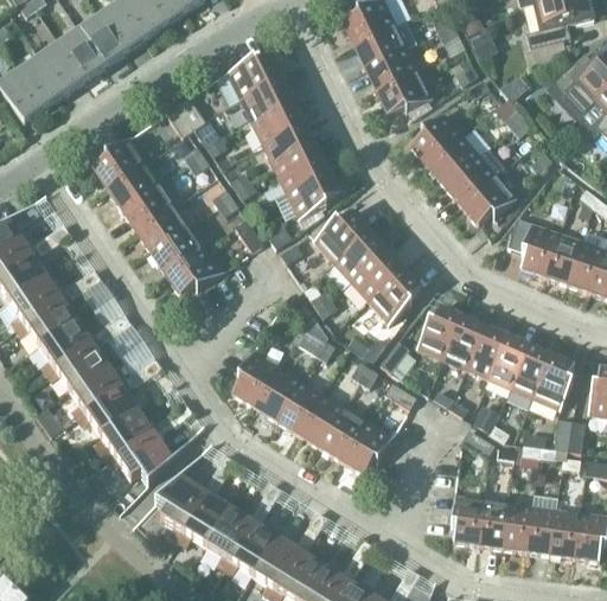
[(37,11),(30,0),(19,7),(26,18),(37,11)]
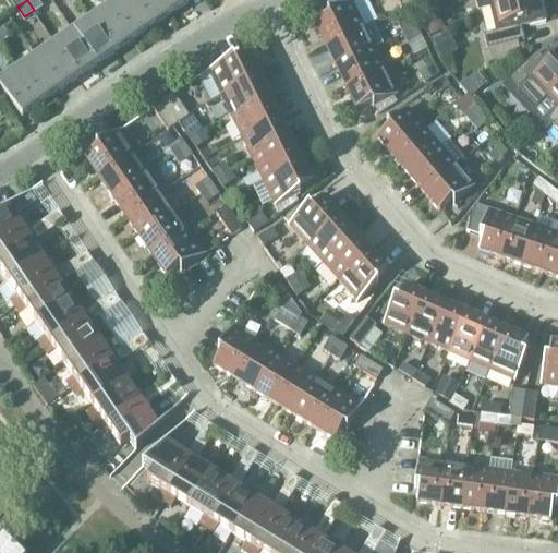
[(27,0),(34,10),(43,3),(40,0),(27,0)]
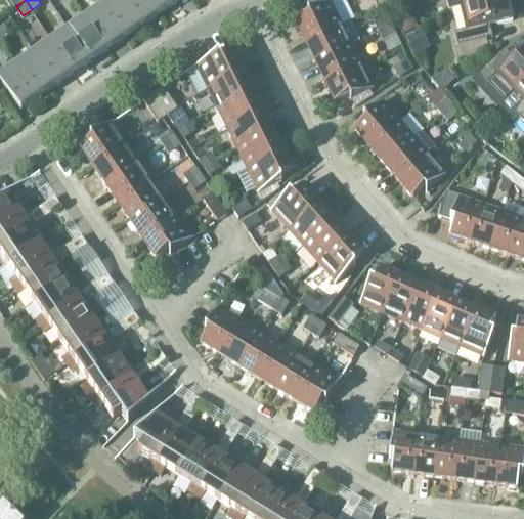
[(102,2),(127,37),(126,35),(142,24),(143,26),(144,26),(127,0),(108,0),(104,3),(103,2),(102,2)]
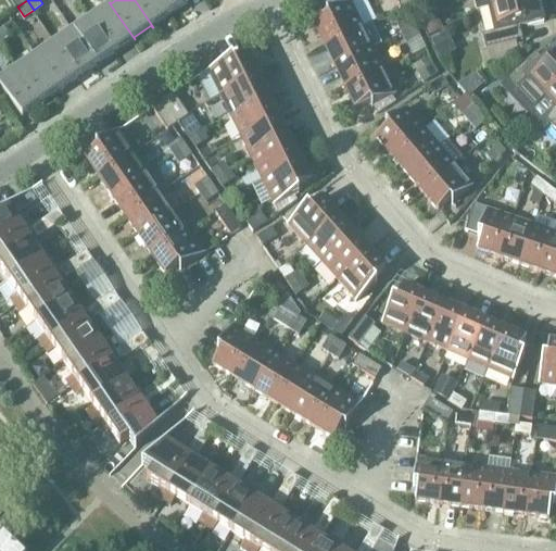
[(135,0),(153,27),(153,26),(152,24),(169,13),(171,14),(161,0),(135,0)]
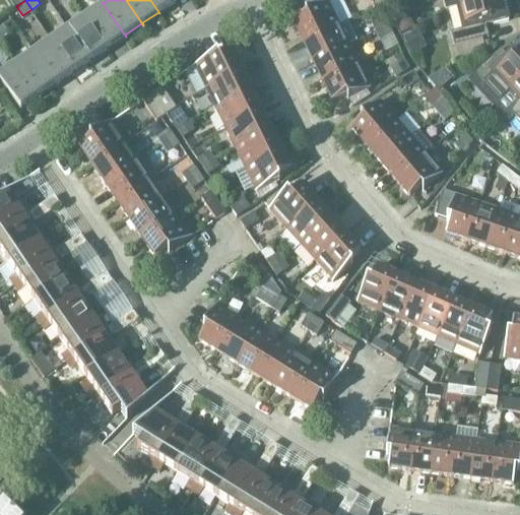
[(150,0),(159,13),(160,13),(159,11),(176,0),(150,0)]
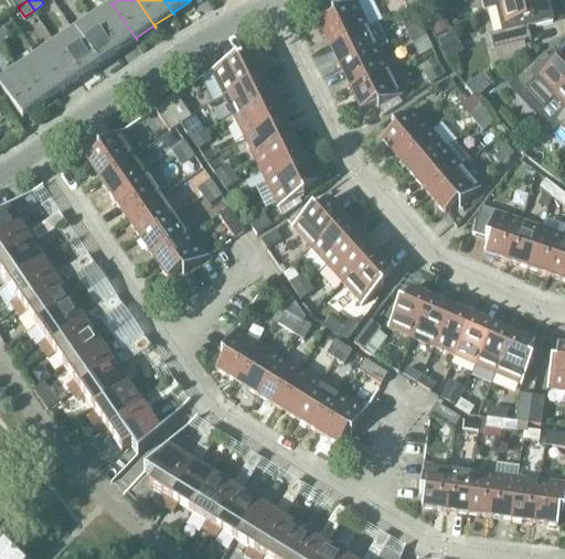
[(330,42),(369,23),(358,0),(354,0),(332,11),(333,14),(320,21),(330,42)]
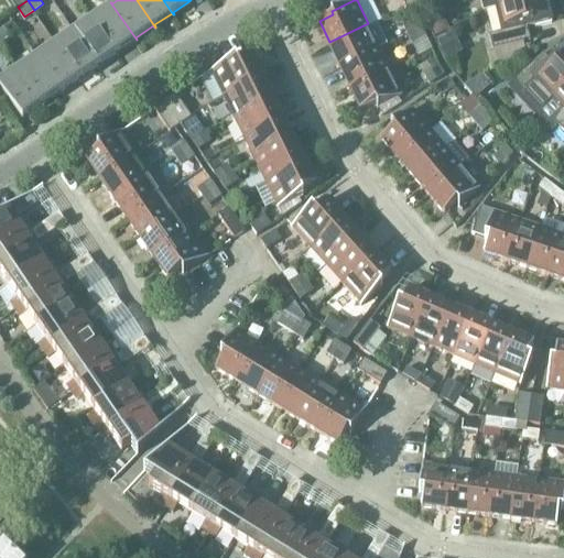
[(405,0),(409,11),(421,8),(419,0),(405,0)]
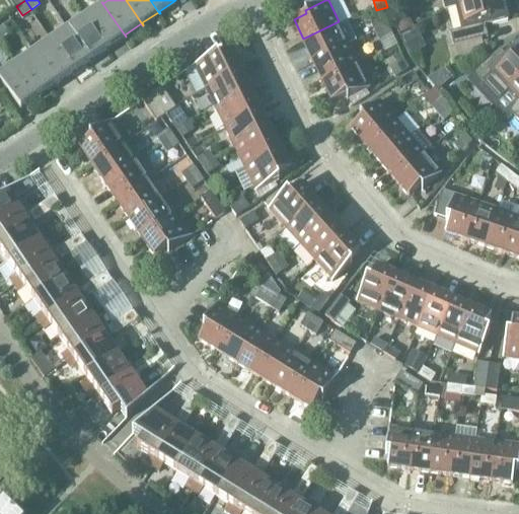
[(502,0),(469,0),(457,3),(462,25),(450,28),(453,42),(483,34),(479,22),(492,19),(493,20),(508,17),(504,0),(502,0)]
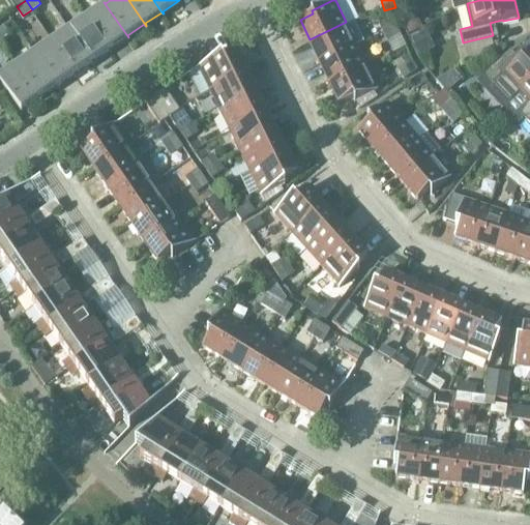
[(87,15),(111,50),(111,49),(110,47),(126,36),(127,37),(128,37),(104,2),(105,4),(88,15),(87,13),(87,15)]
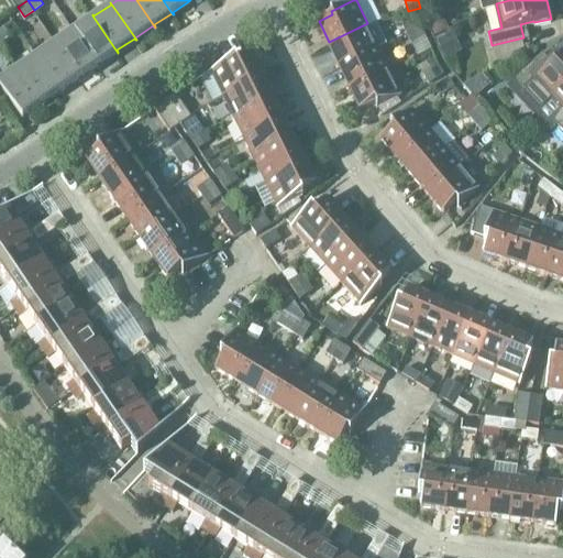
[(441,12),(428,20),(434,33),(449,25),(441,12)]
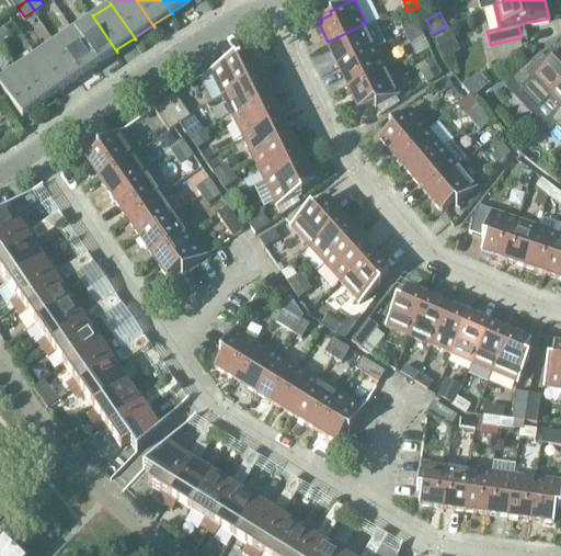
[(73,27),(99,65),(100,65),(98,63),(115,50),(116,53),(117,53),(92,15),(91,15),(92,16),(75,29),(73,27)]
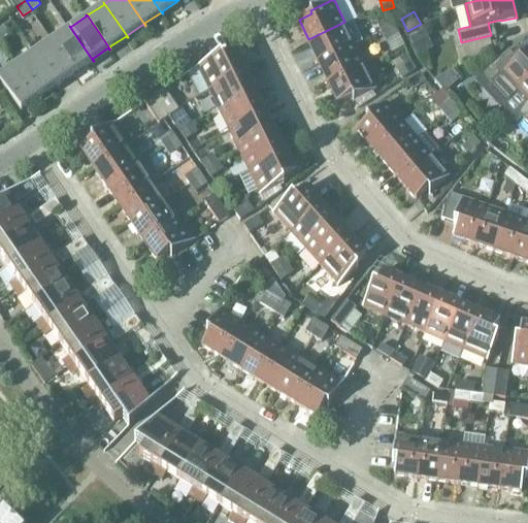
[(382,29),(395,23),(391,14),(377,21),(382,29)]
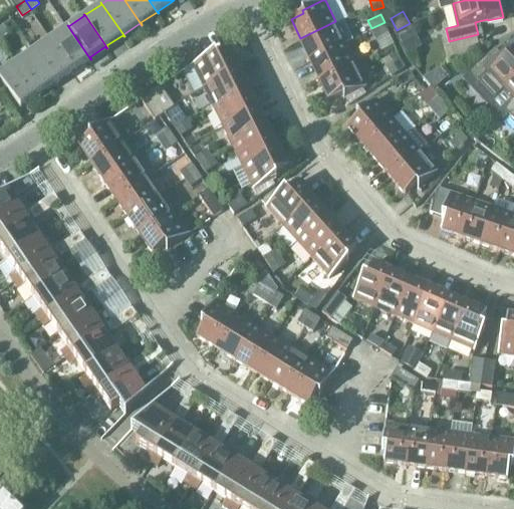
[(345,41),(335,21),(300,38),(310,58),(345,41)]
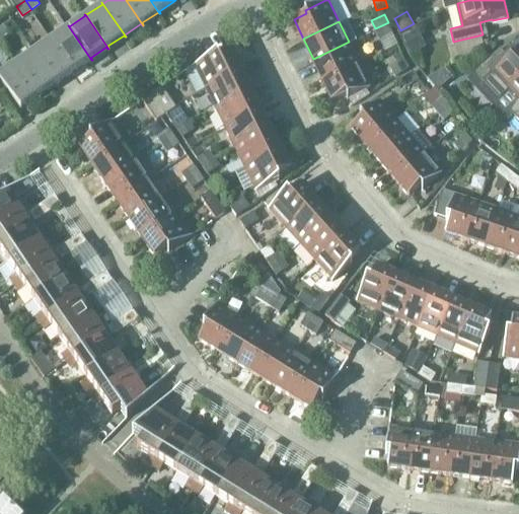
[(0,24),(0,37),(0,38),(9,31),(3,22),(0,24)]
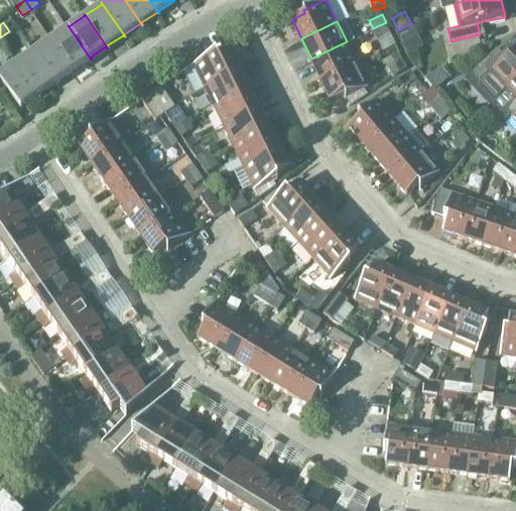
[(386,22),(373,28),(377,36),(390,30),(386,22)]
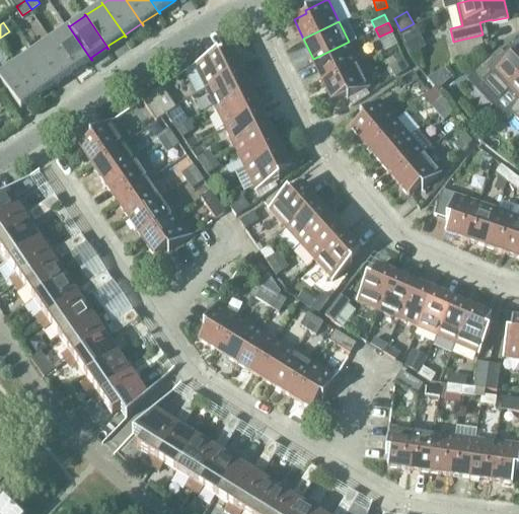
[(51,38),(74,72),(75,71),(73,70),(89,59),(90,61),(91,60),(68,25),(67,25),(68,27),(52,38),(51,37),(51,38)]
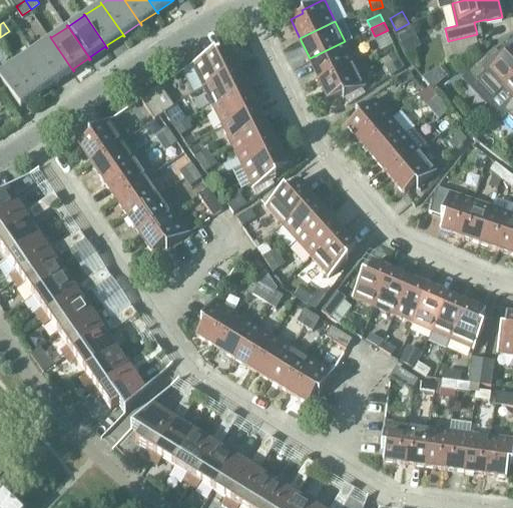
[(33,48),(56,82),(57,82),(56,80),(71,69),(73,71),(50,37),(49,37),(50,38),(34,49),(34,48),(33,48)]
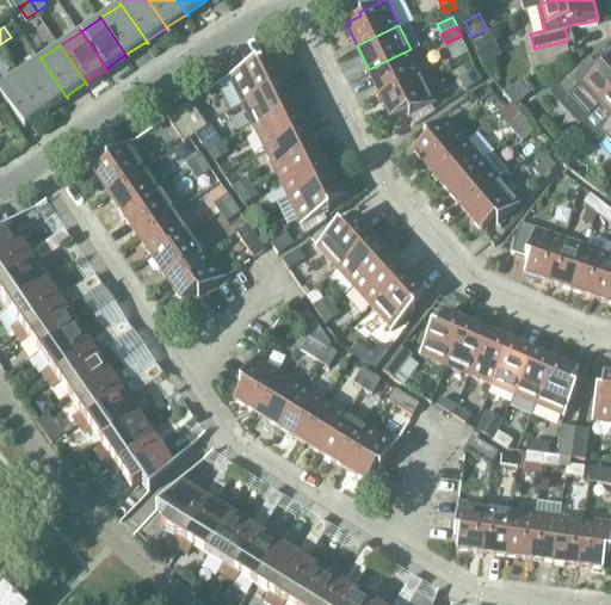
[(369,69),(381,94),(423,74),(411,49),(369,69)]
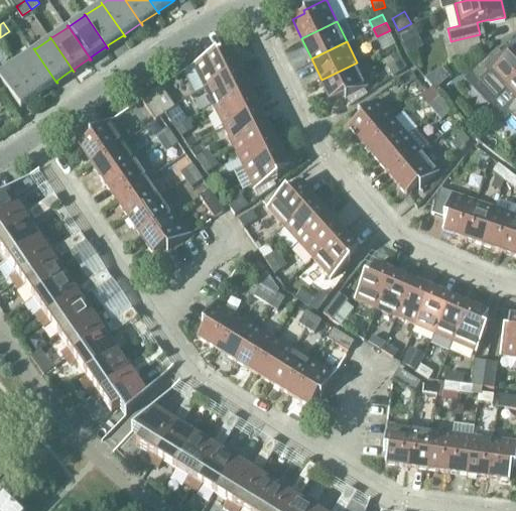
[(472,70),(496,96),(506,87),(515,77),(515,41),(510,48),(501,57),(493,49),(472,70)]
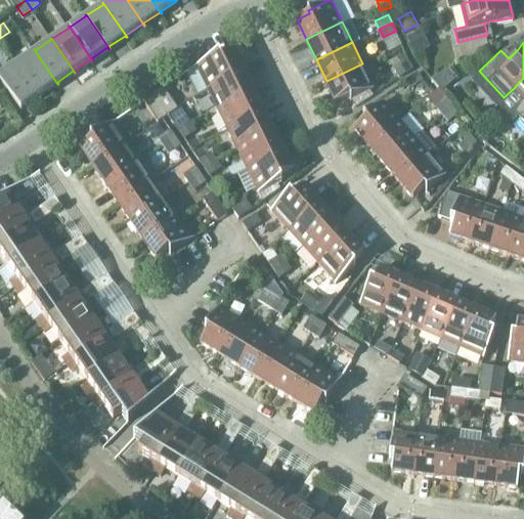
[(16,61),(41,96),(41,95),(40,94),(56,83),(57,85),(57,84),(34,49),(34,51),(17,61),(17,60),(16,61)]
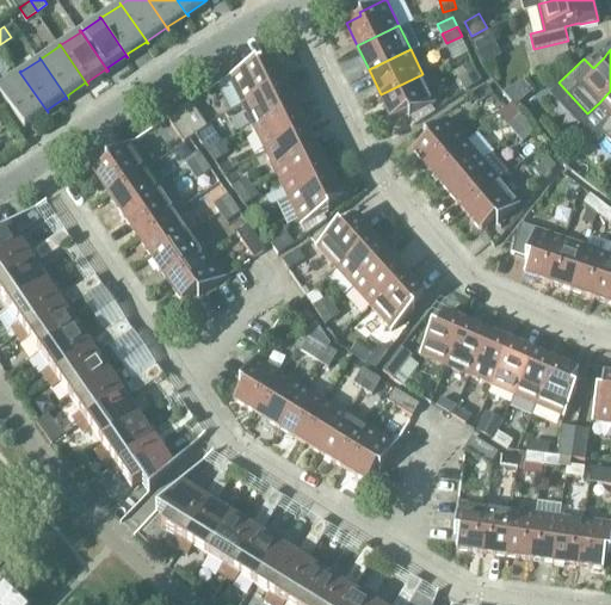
[(229,74),(244,102),(284,81),(272,57),(258,65),(255,61),(229,74)]
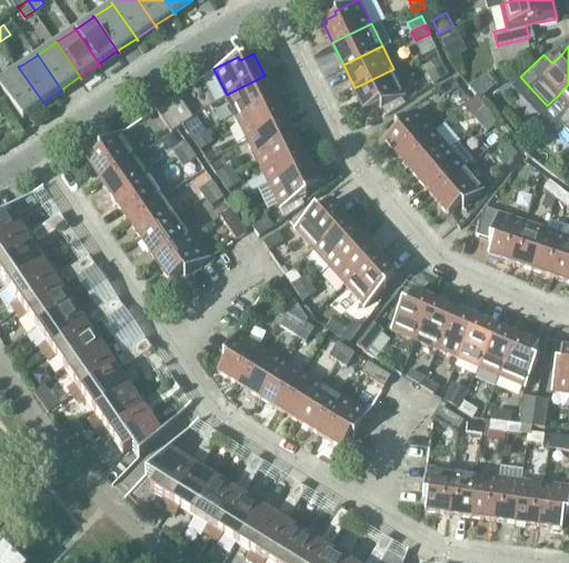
[(443,62),(429,72),(435,81),(449,72),(443,62)]
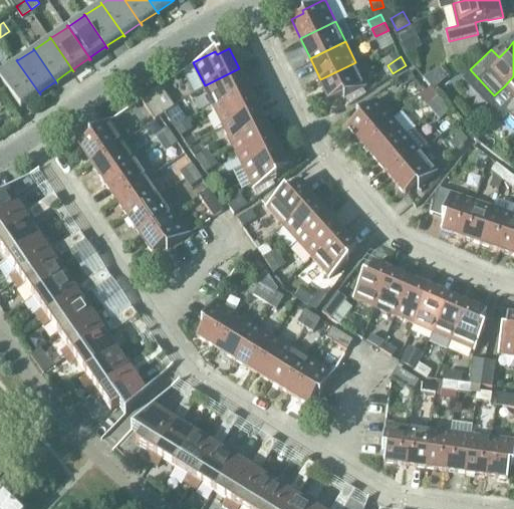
[(40,94),(16,60),(16,61),(0,71),(0,73),(21,104),(38,92),(39,94),(40,94)]
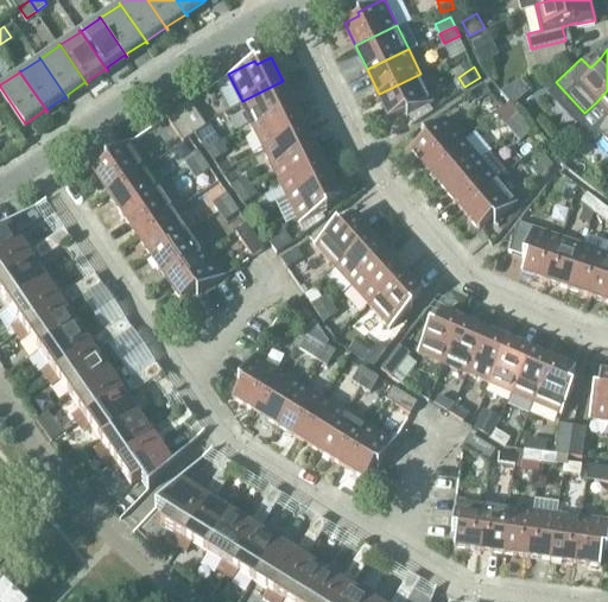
[(434,100),(420,74),(379,94),(391,116),(405,108),(407,113),(434,100)]
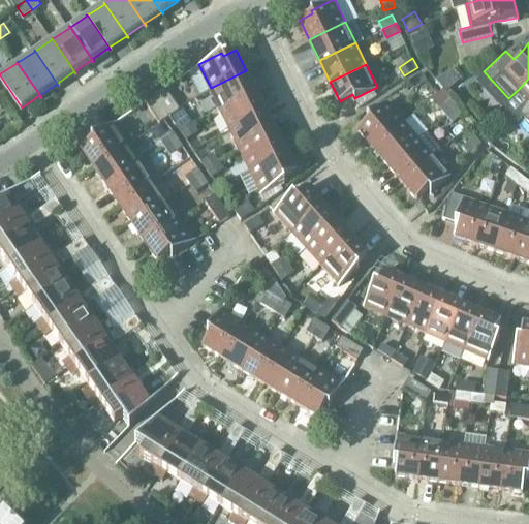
[(211,88),(220,108),(255,90),(246,70),(211,88)]
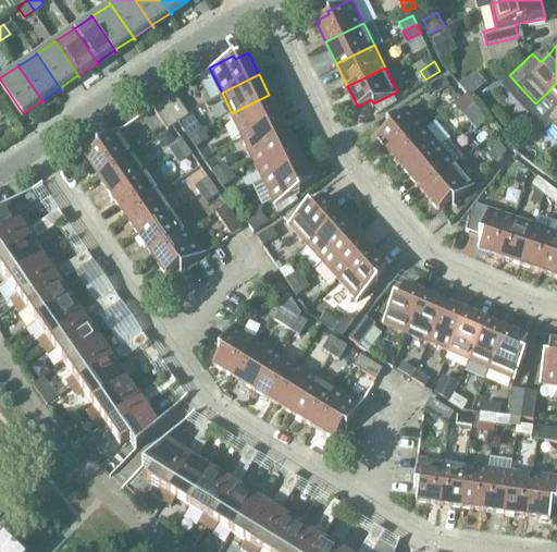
[(445,75),(431,84),(436,93),(450,84),(445,75)]
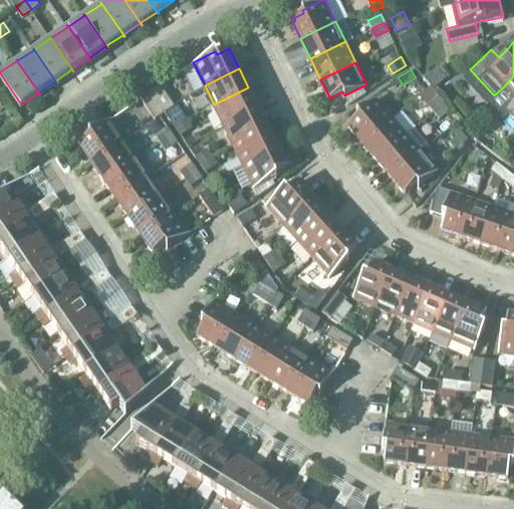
[(513,76),(504,86),(512,95),(506,107),(513,115),(513,76)]
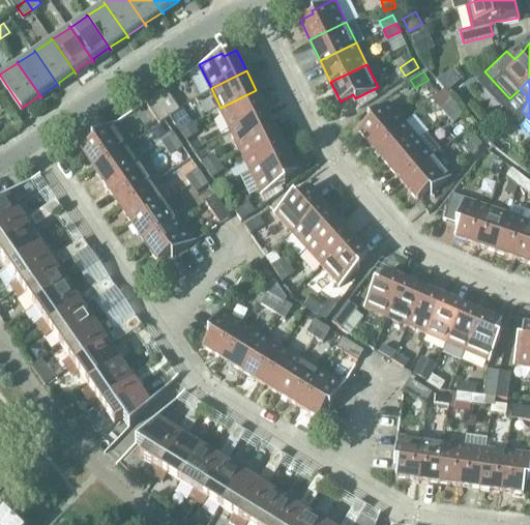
[(155,92),(170,114),(180,107),(166,85),(155,92)]
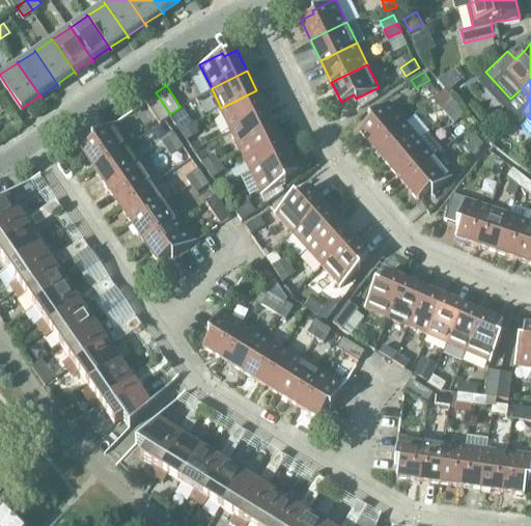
[(221,108),(230,129),(267,111),(256,90),(221,108)]
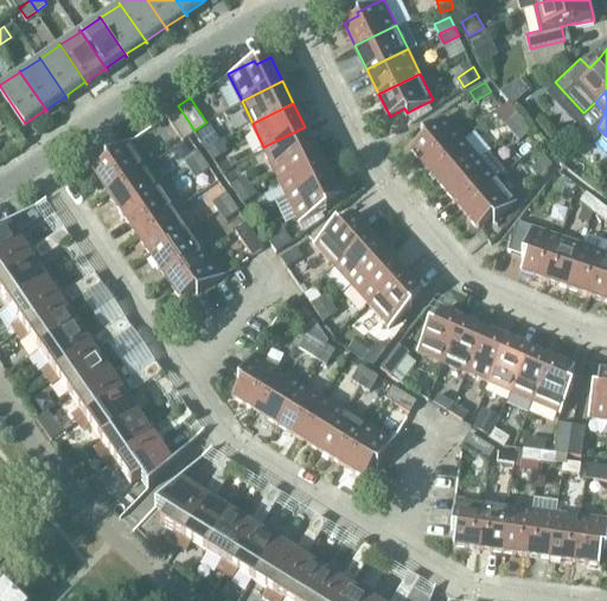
[(195,130),(178,106),(166,114),(184,139),(195,130)]
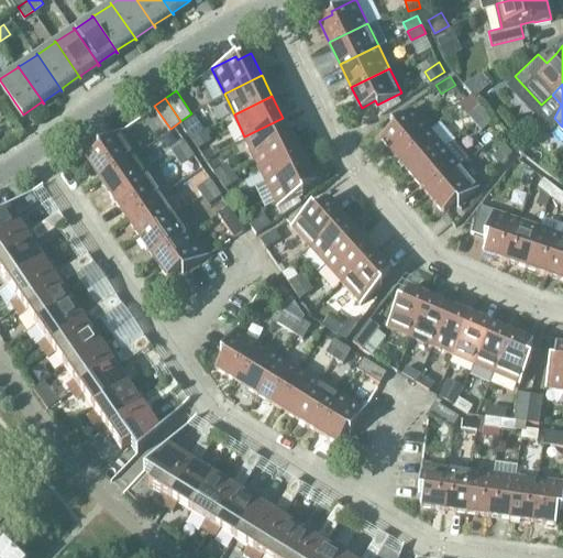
[(475,120),(487,110),(481,102),(468,112),(475,120)]
